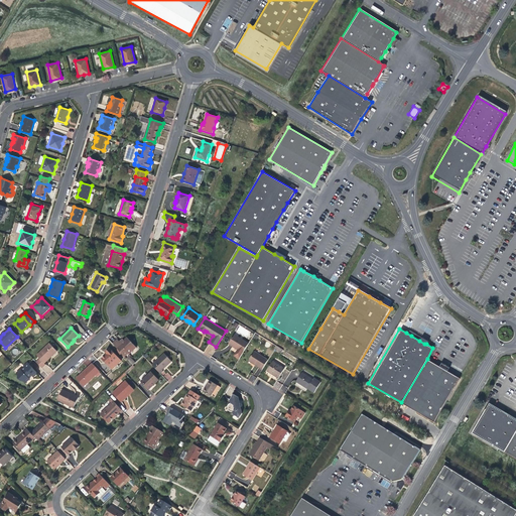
[(243,352),(249,343),(234,333),(228,343),(235,347),(238,349),(243,352)]
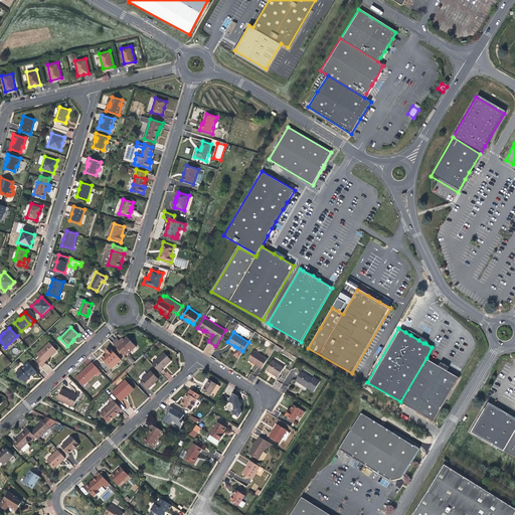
[(126,358),(128,356),(130,354),(129,353),(133,349),(131,347),(134,345),(126,336),(123,340),(125,342),(117,349),(126,358)]
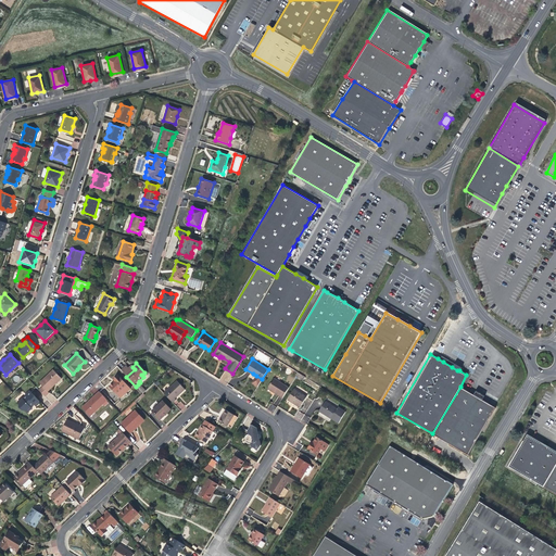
[(135,369),(133,367),(130,365),(129,367),(127,368),(125,365),(121,370),(126,377),(135,369)]
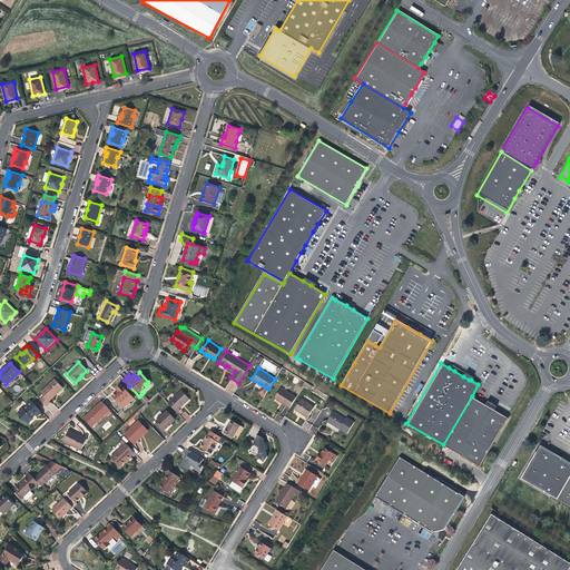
[(41,392),(45,396),(49,401),(57,394),(64,389),(55,380),(41,392)]
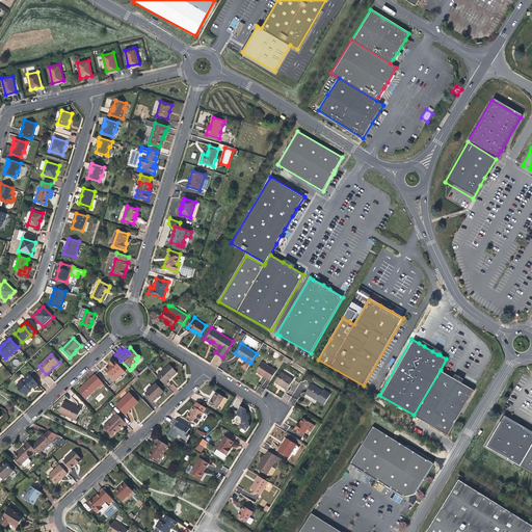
[(106,370),(112,376),(121,368),(113,360),(109,364),(111,365),(109,367),(106,370)]
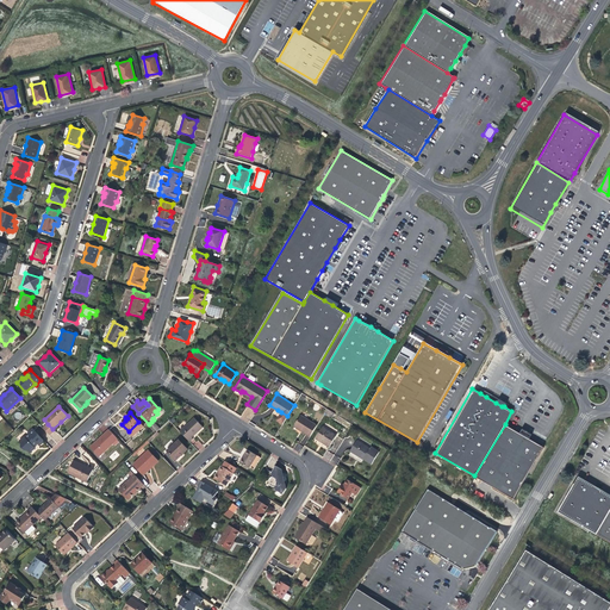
[(282,423),(287,416),(281,412),(277,419),(282,423)]
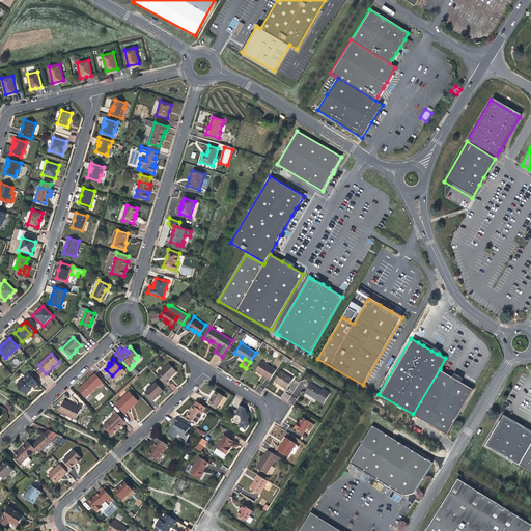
[(261,360),(256,369),(263,373),(262,374),(264,375),(270,379),(276,369),(261,360)]
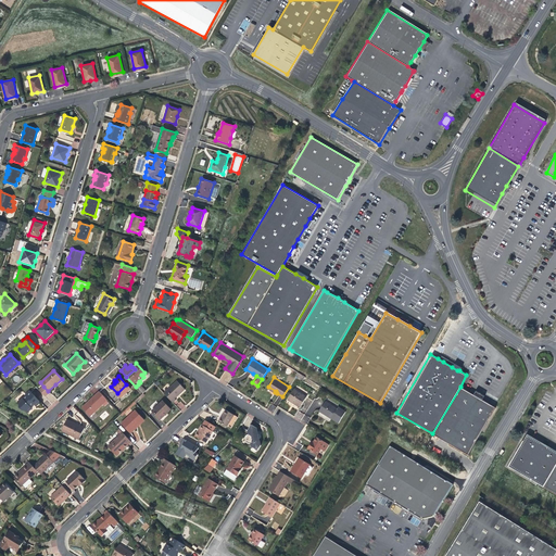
[(162,394),(172,404),(175,402),(173,400),(178,395),(184,391),(176,382),(162,394)]
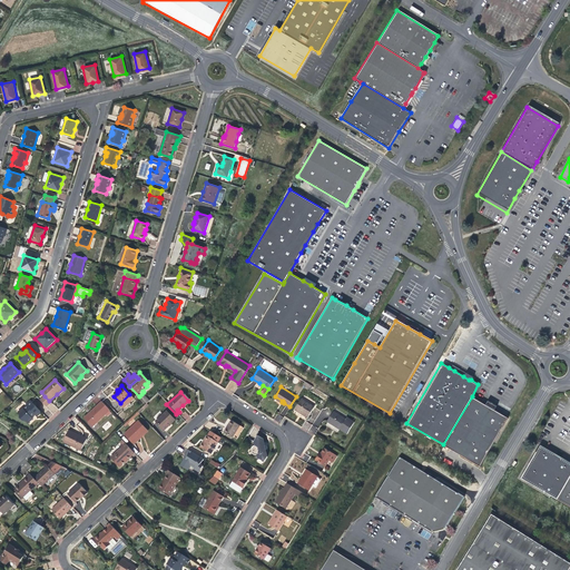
[(149,402),(141,394),(139,396),(146,404),(149,402)]
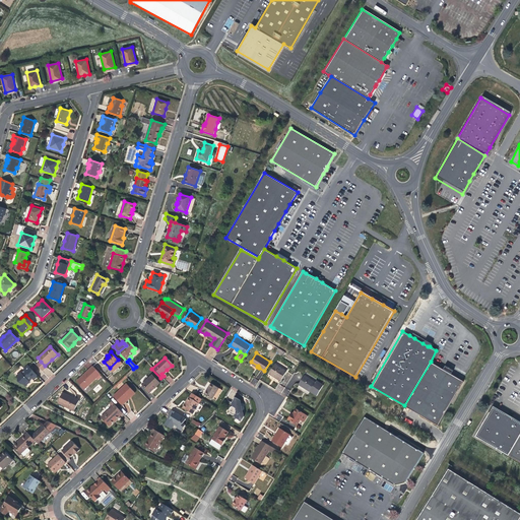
[(45,366),(41,362),(37,366),(42,371),(46,367),(45,366)]
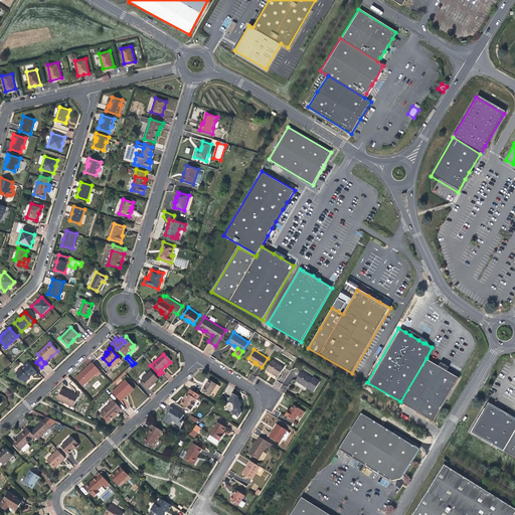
[(439,365),(426,358),(400,401),(433,420),(458,376),(445,369),(439,365)]
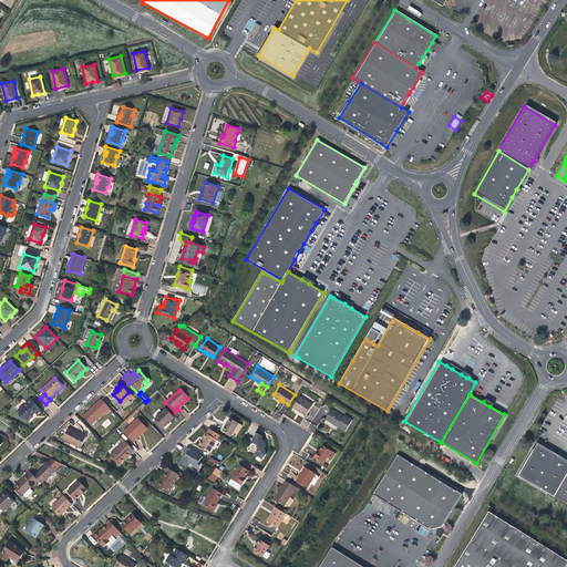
[(300,397),(294,408),(300,412),(306,415),(313,404),(300,397)]
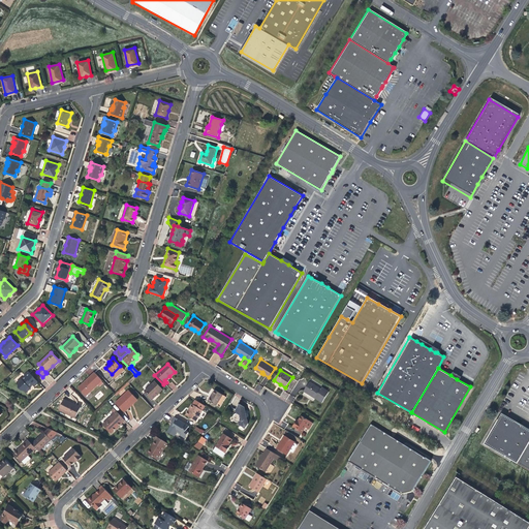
[(37,383),(37,381),(28,372),(24,375),(25,376),(22,379),(21,378),(17,382),(19,384),(18,387),(21,391),(24,391),(26,393),(30,389),(29,387),(31,385),(32,384),(33,385),(35,385),(37,383)]
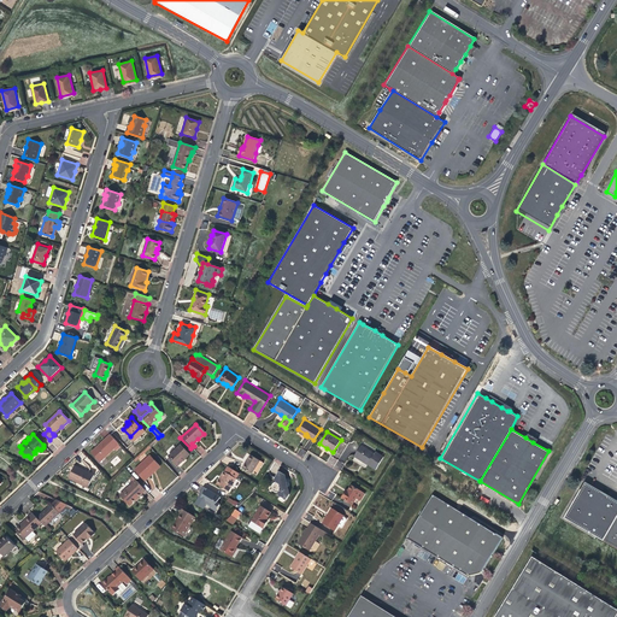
[(118,444),(109,435),(100,442),(90,452),(99,462),(118,444)]
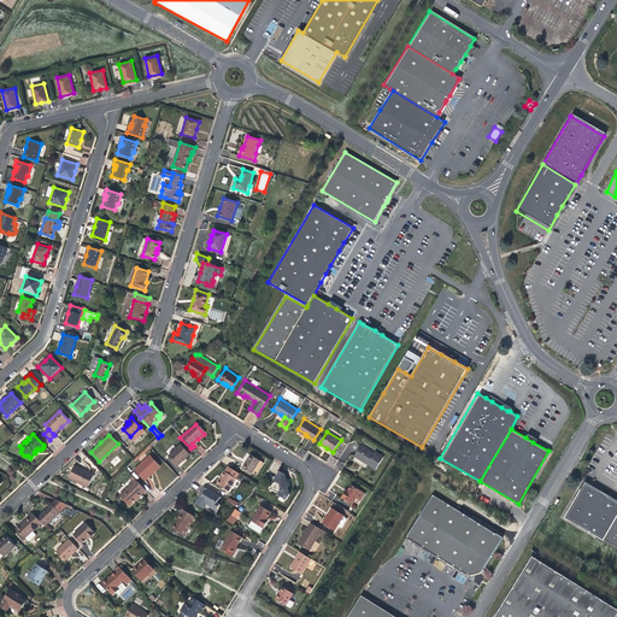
[(148,447),(150,447),(159,439),(158,438),(148,447)]
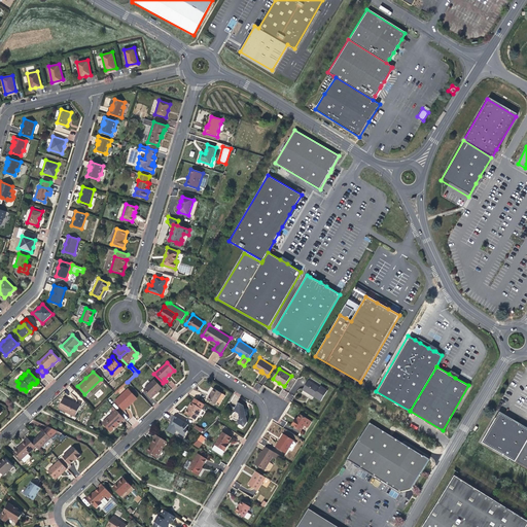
[(154,380),(144,390),(152,397),(157,393),(163,388),(154,380)]
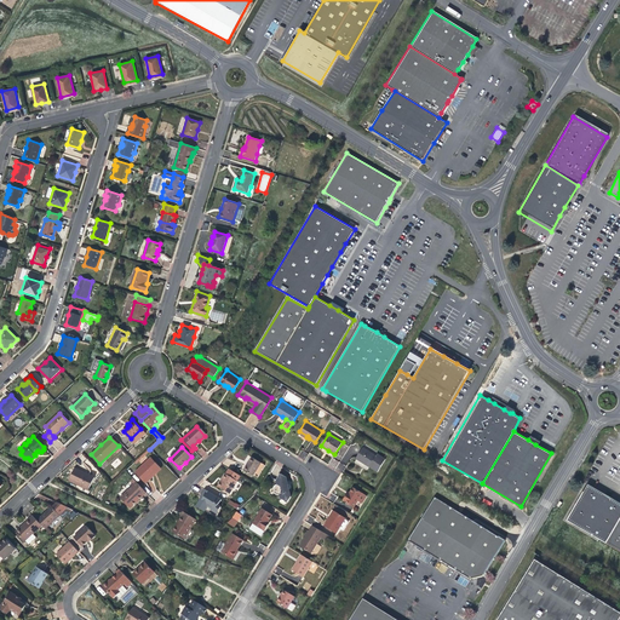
[(375,454),(362,447),(356,458),(363,463),(365,461),(367,463),(369,465),(378,471),(385,458),(377,453),(375,454)]
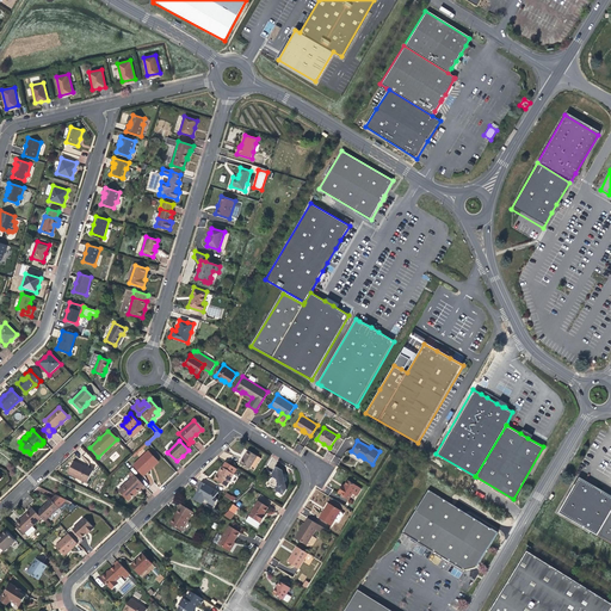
[(250,467),(258,456),(248,450),(244,456),(240,463),(250,468),(250,467)]
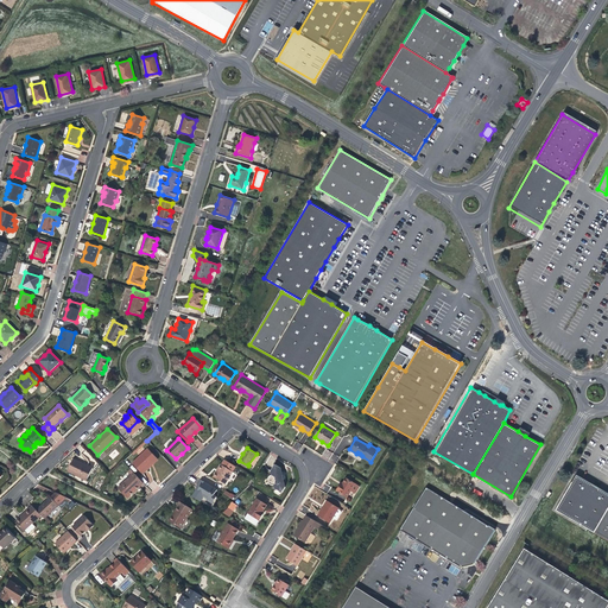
[(149,466),(156,458),(147,450),(132,463),(141,474),(149,469),(150,467),(149,466)]
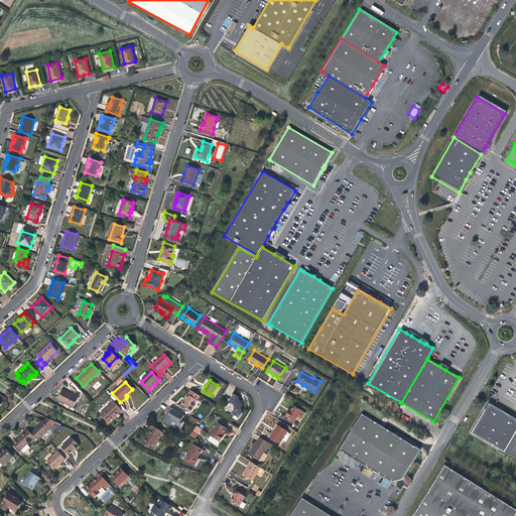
[(220,386),(218,385),(211,394),(214,396),(220,386)]
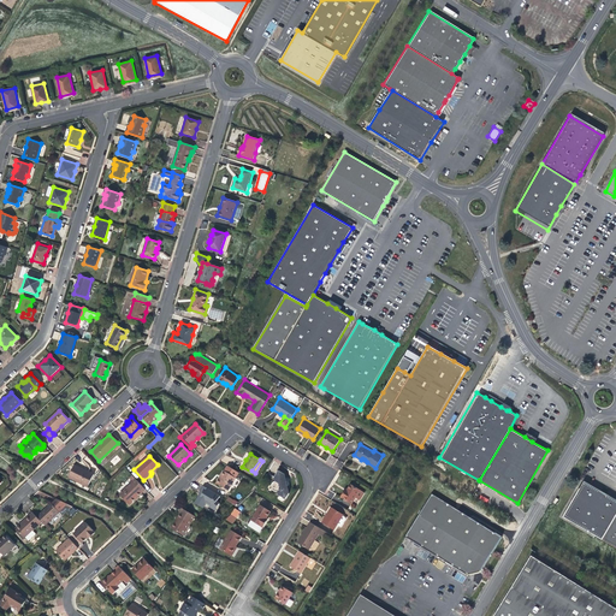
[(72,465),(66,477),(87,486),(93,474),(82,469),(72,465)]
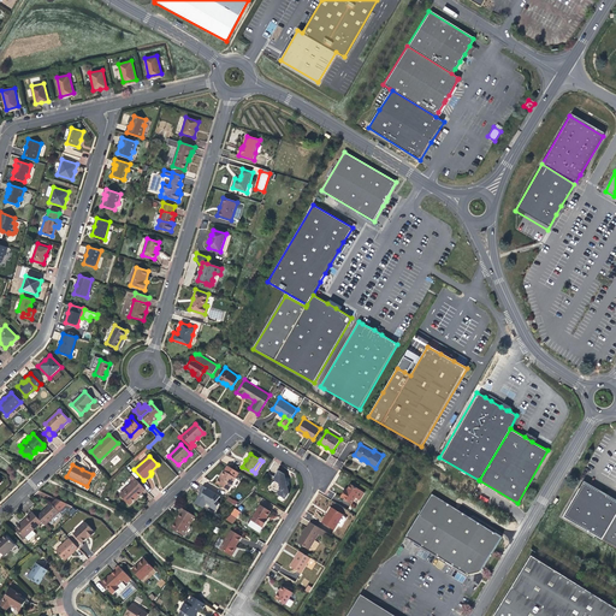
[(279,469),(276,475),(277,479),(274,480),(273,481),(272,484),(272,486),(273,487),(274,489),(276,490),(277,490),(279,490),(279,493),(286,497),(289,492),(288,485),(289,485),(290,484),(290,483),(290,481),(289,480),(288,480),(286,480),(286,478),(285,473),(279,469)]
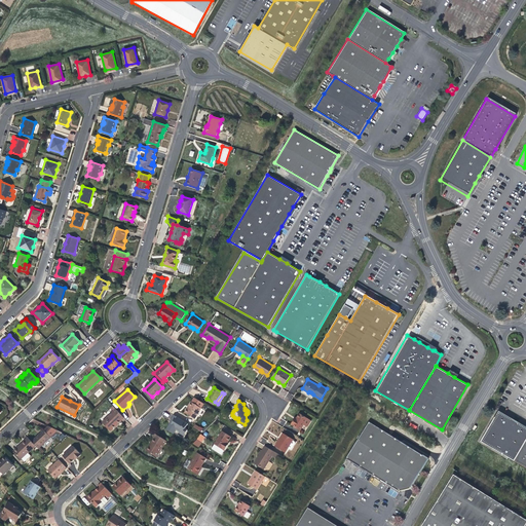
[(188,407),(185,413),(195,419),(202,408),(191,402),(188,407)]
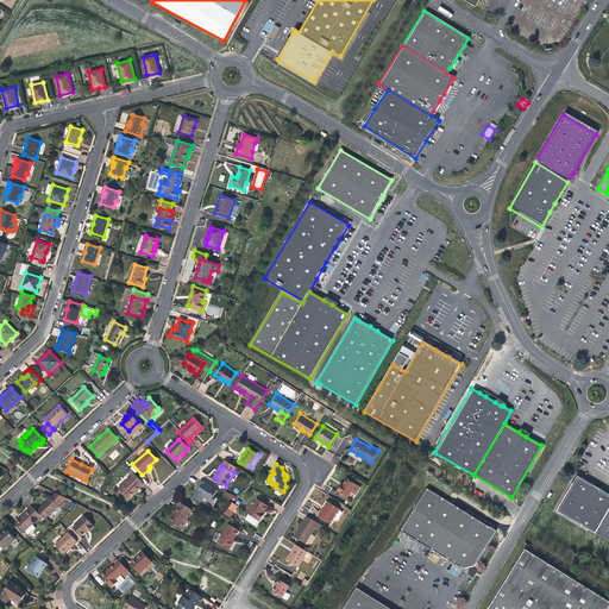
[(143,484),(133,475),(117,489),(126,500),(135,491),(143,484)]
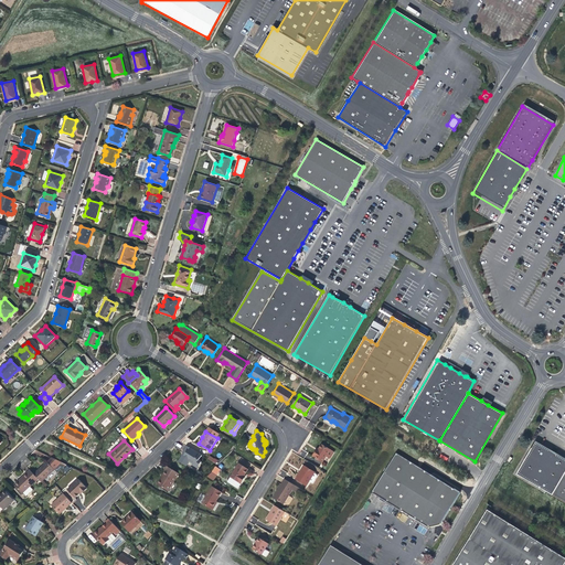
[(518,473),(553,494),(564,473),(564,457),(557,452),(551,449),(536,440),(518,473)]
